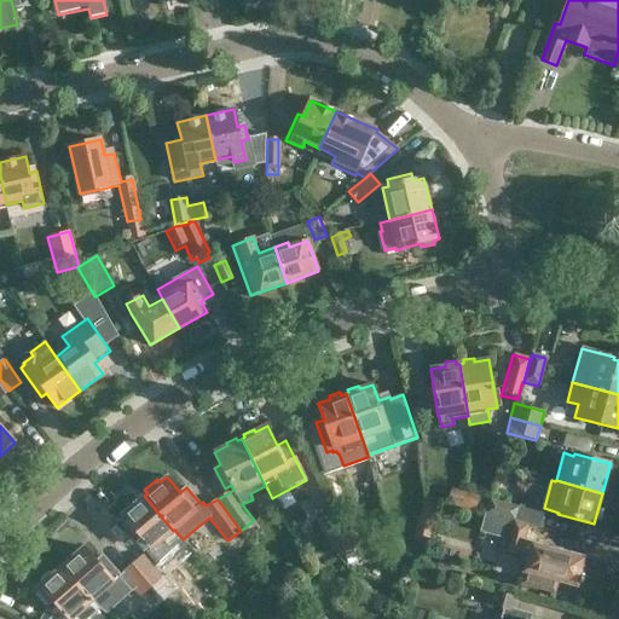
[(449,507),(463,510),(464,493),(452,490),(449,507)]
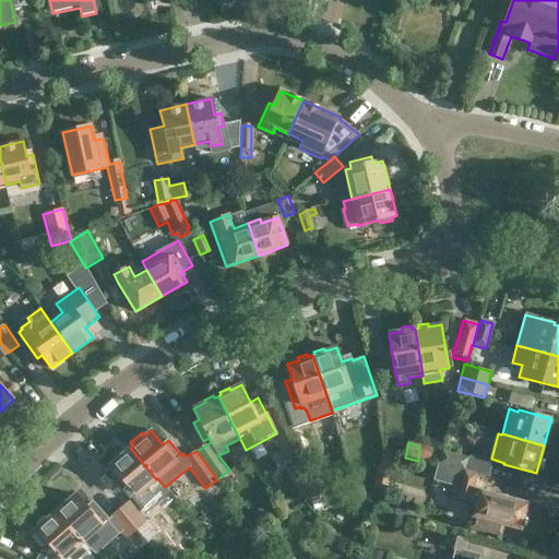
[(418,461),(429,464),(433,449),(419,445),(418,461)]
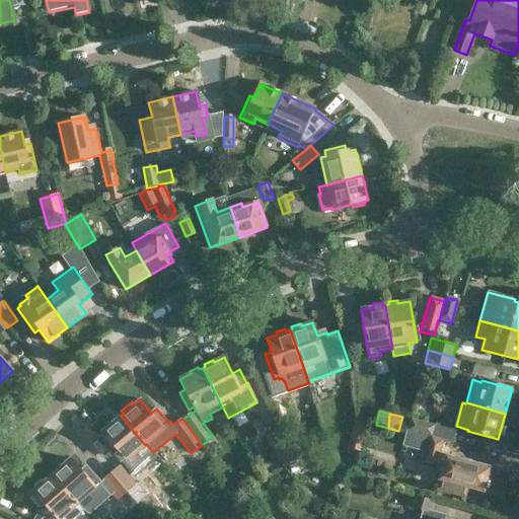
[(145,445),(121,416),(101,432),(102,434),(101,436),(109,446),(112,445),(127,461),(145,445)]
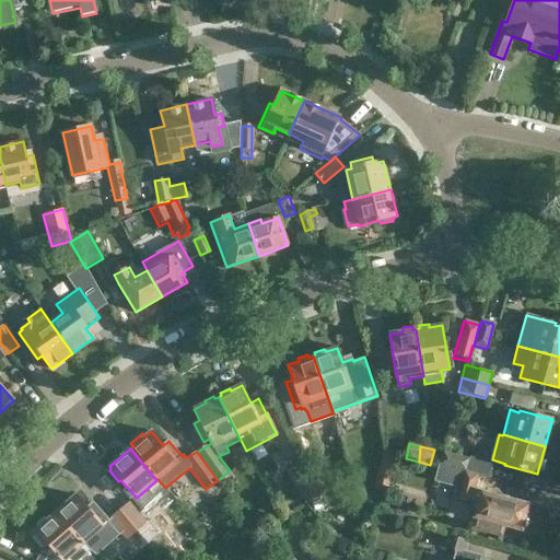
[(384,451),(377,475),(393,479),(399,455),(384,451)]
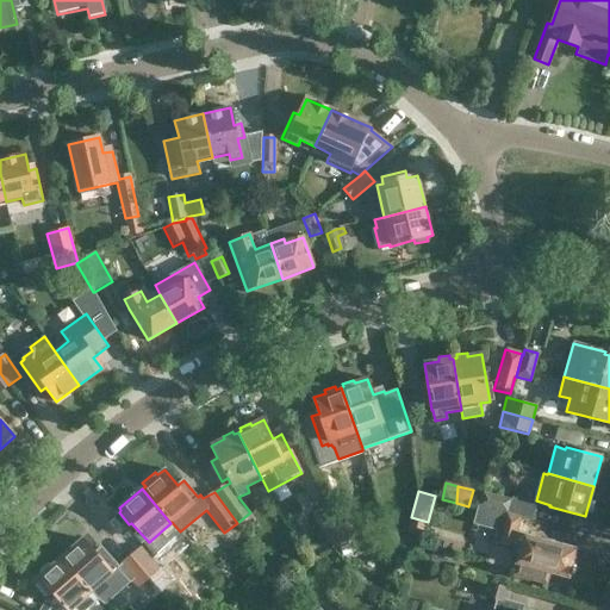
[(484,492),(479,506),(509,515),(512,500),(484,492)]
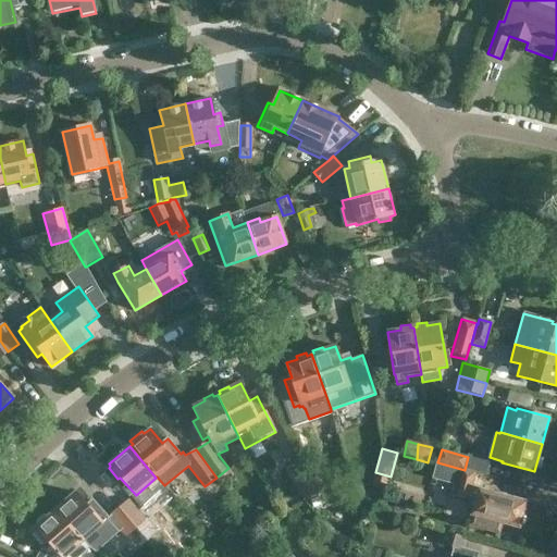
[(436,462),(432,479),(454,485),(450,496),(475,503),(469,527),(499,535),(503,523),(519,528),(520,524),(523,525),(527,515),(523,515),(527,502),(479,489),(473,486),(477,473),(465,470),(437,462),(436,462)]
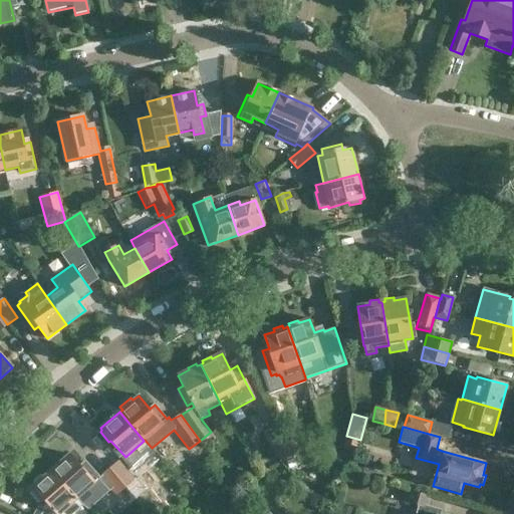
[(294,429),(282,434),(292,458),(305,453),(294,429)]
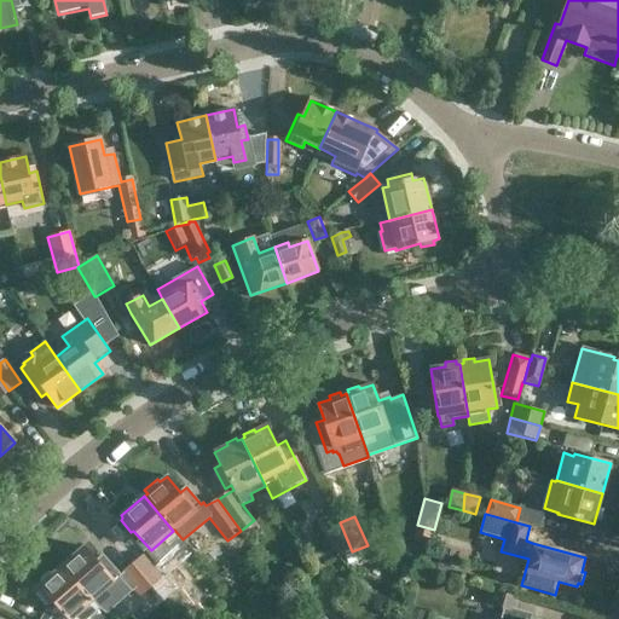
[(340,522),(324,530),(337,559),(352,551),(340,522)]
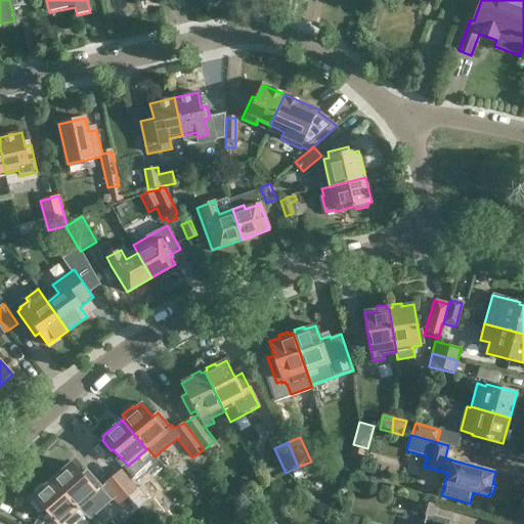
[(72,464),(53,480),(82,512),(92,501),(95,505),(108,492),(120,505),(128,497),(112,478),(102,486),(101,487),(87,472),(82,476),(72,464)]
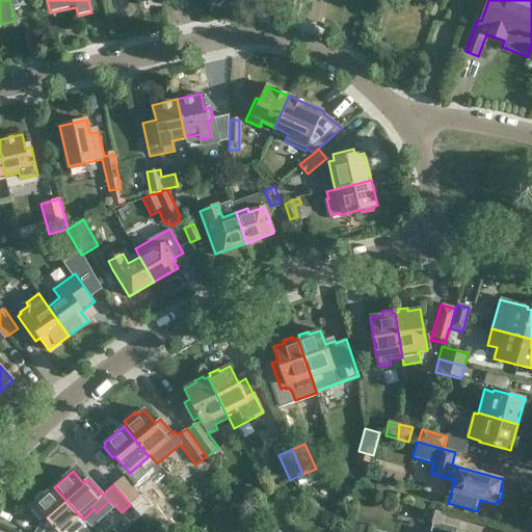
[(123,478),(113,485),(130,505),(139,497),(123,478)]
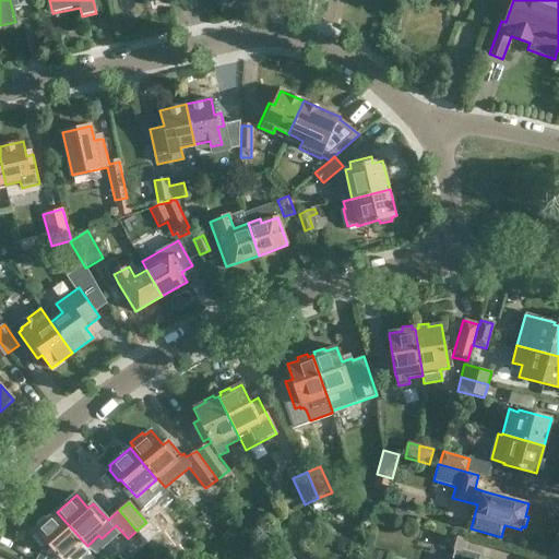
[(87,546),(57,512),(36,530),(38,532),(35,535),(46,547),(48,544),(51,547),(46,551),(42,549),(36,558),(79,558),(90,550),(87,546)]
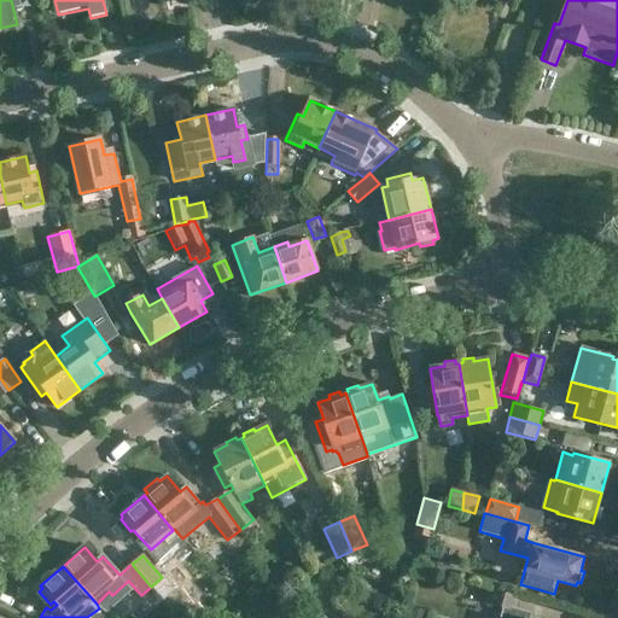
[(529,617),(530,614),(516,611),(519,598),(491,590),(488,605),(505,610),(501,617),(529,617)]
